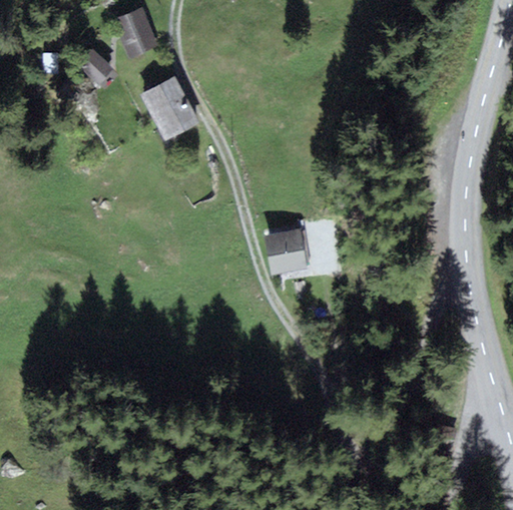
[(154,41),(141,6),(117,16),(130,51),(154,41)]
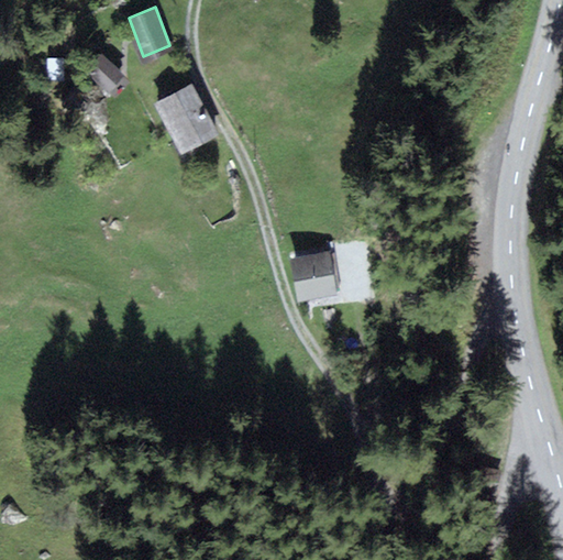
[(122,72),(102,54),(90,67),(110,85),(122,72)]
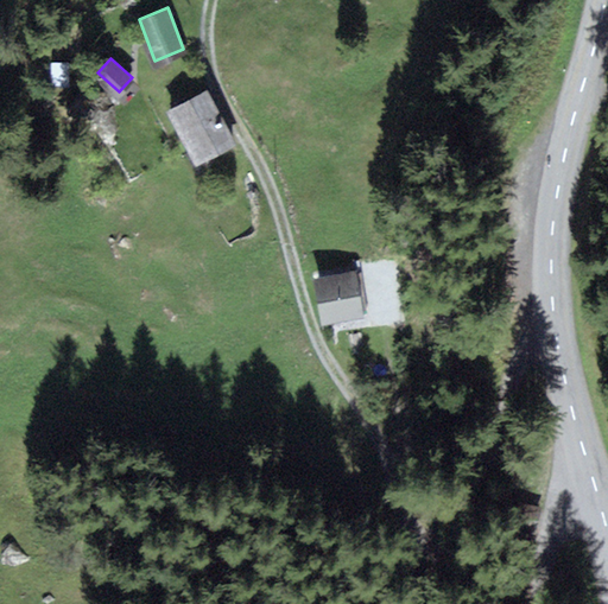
[(234,140),(208,89),(171,109),(197,159),(234,140)]
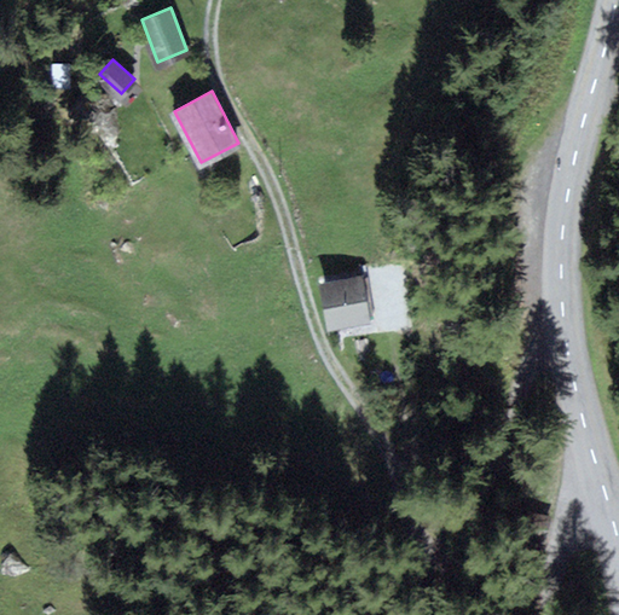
[(371,319),(363,277),(322,285),(330,328),(371,319)]
